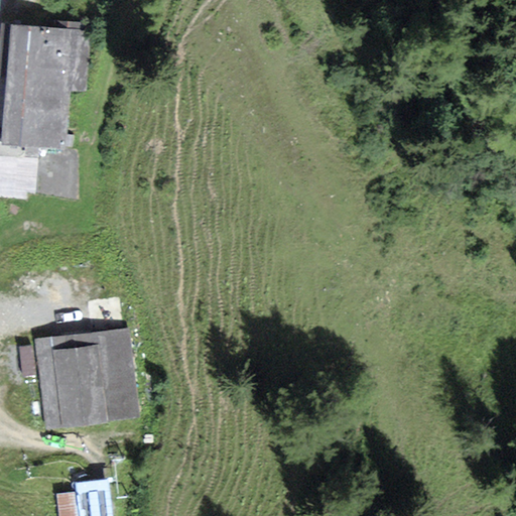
[(85,90),(90,29),(11,22),(1,139),(65,145),(70,89),(85,90)]
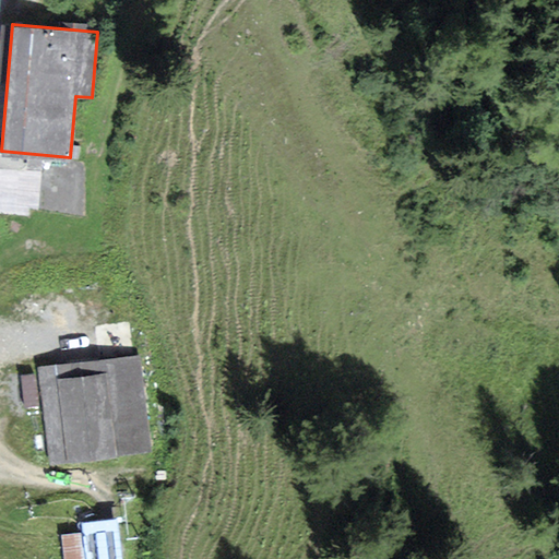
[(139,354),(36,367),(49,466),(151,453),(139,354)]
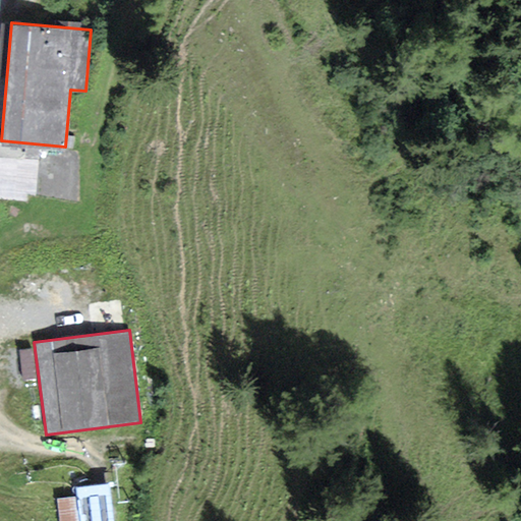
[(34,348),(19,350),(23,380),(38,379),(34,348)]
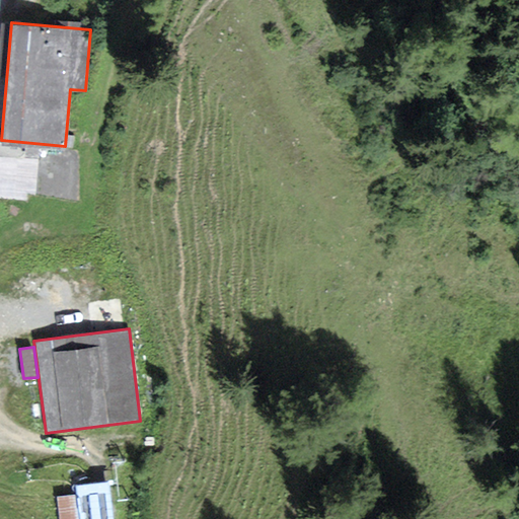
[(118,518),(112,474),(75,479),(81,518),(118,518)]
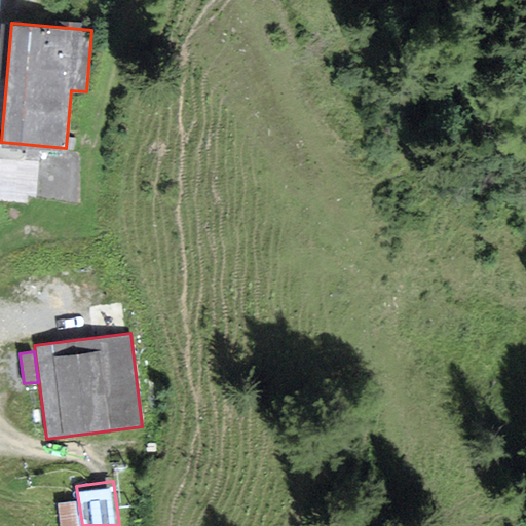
[(79,525),(77,501),(58,503),(60,525),(79,525)]
